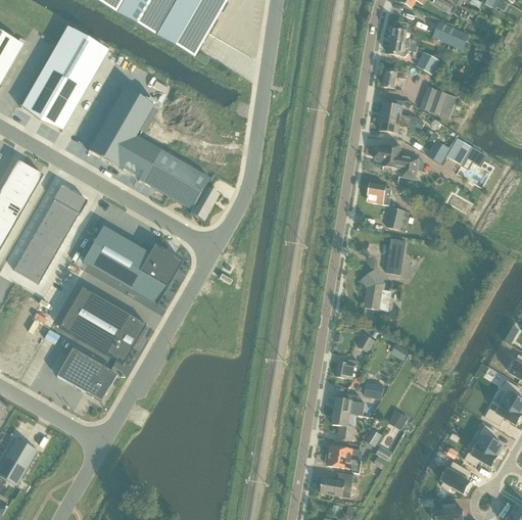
[(95,0),(193,56),(225,0),(95,0)]
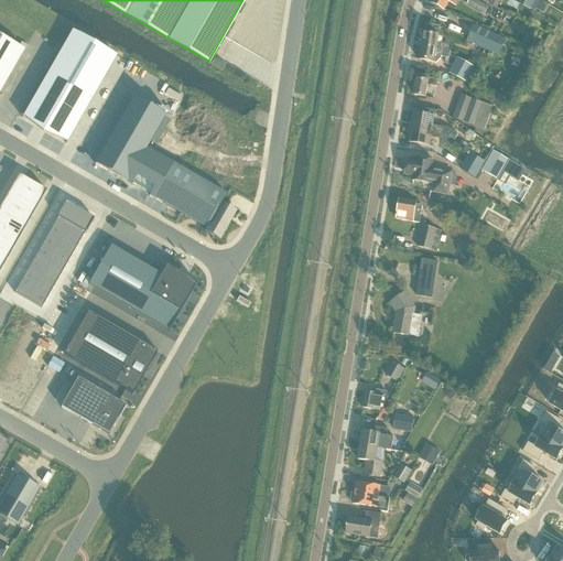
[(488,3),(483,0),(467,0),(467,1),(484,11),(488,3)]
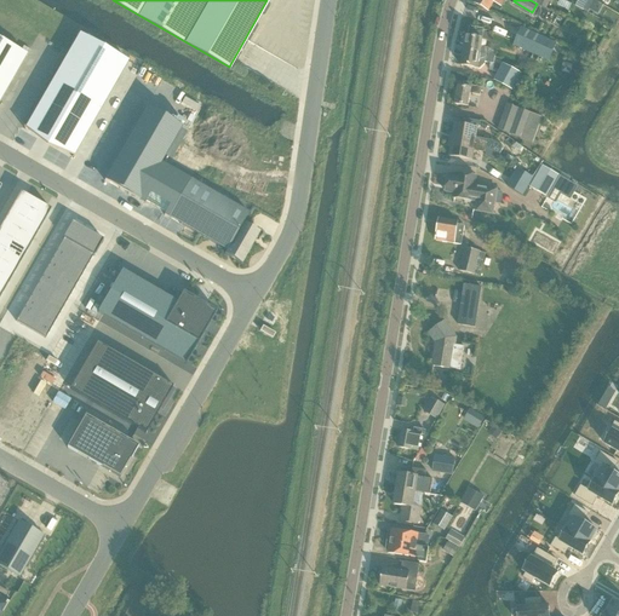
[(584,0),(582,6),(588,10),(588,7),(592,0),(584,0)]
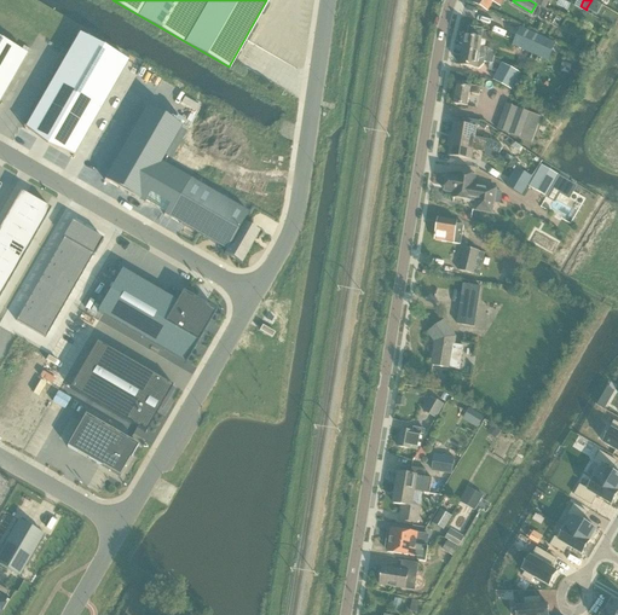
[(591,0),(587,7),(593,11),(599,1),(596,0),(591,0)]
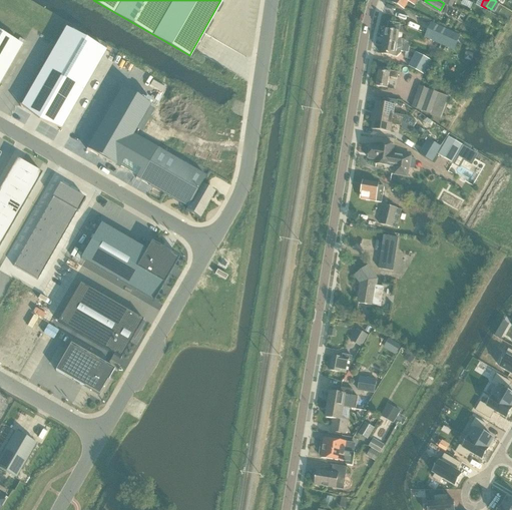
[(398,37),(399,29),(398,29),(399,21),(389,20),(387,28),(385,27),(383,40),(408,44),(409,38),(402,36),(402,37),(398,37)]
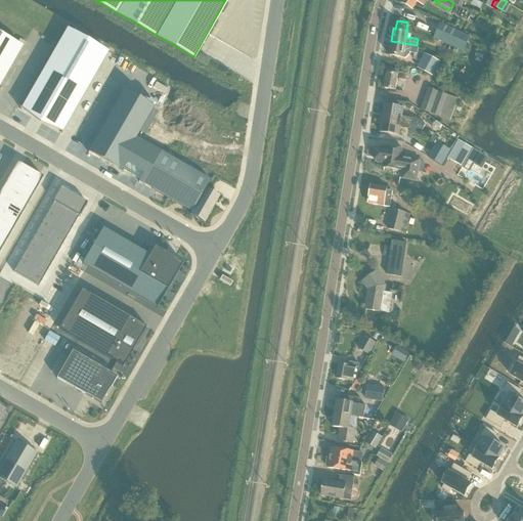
[(440,22),(433,36),(463,49),(469,35),(440,22)]
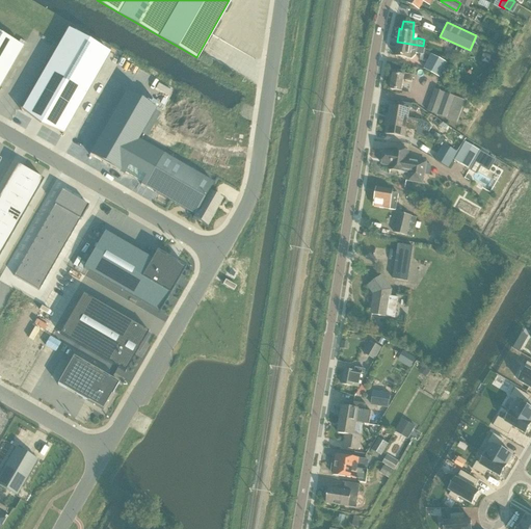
[(69,26),(22,107),(62,130),(108,49),(69,26)]
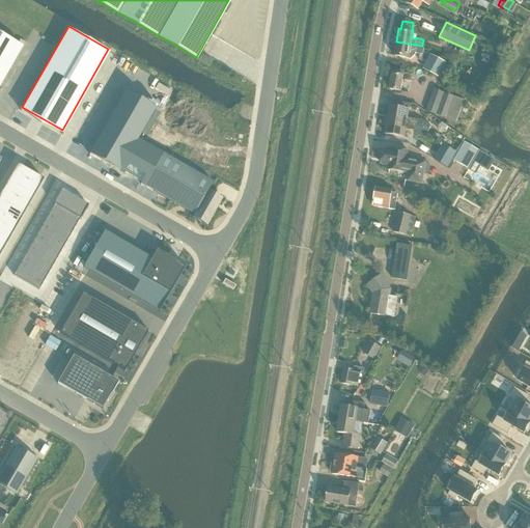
[(0,82),(22,45),(0,31),(0,82)]
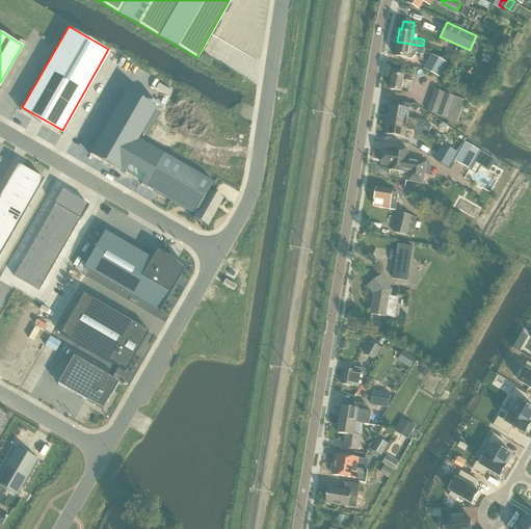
[(422,52),(423,46),(397,42),(395,54),(410,56),(416,52),(416,51),(422,52)]
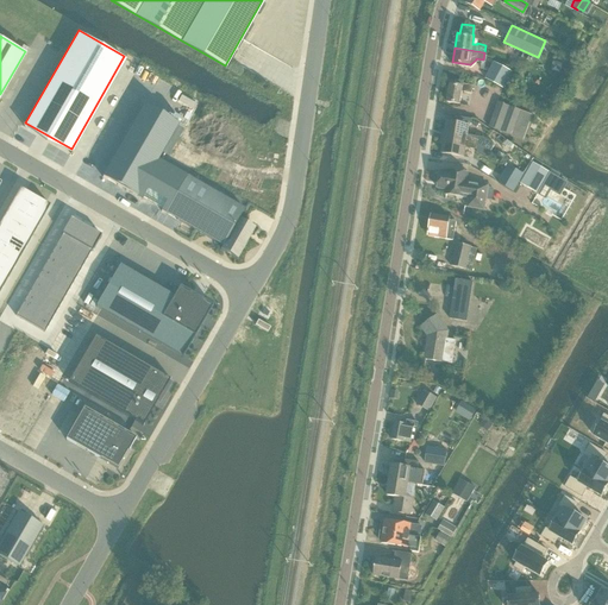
[(516,57),(509,61),(514,70),(521,67),(516,57)]
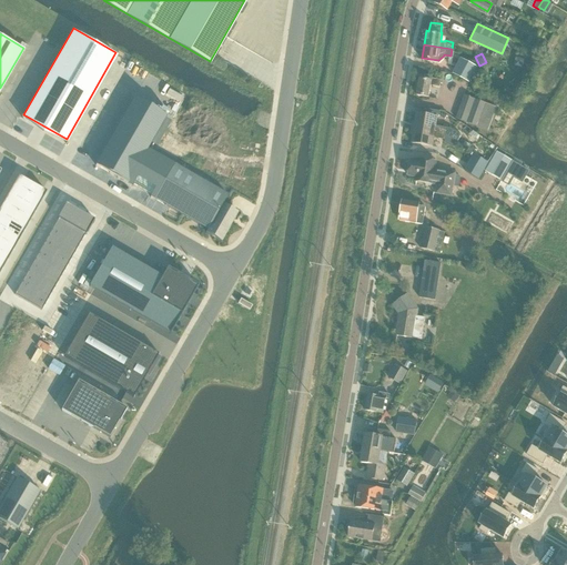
[(478,64),(462,56),(453,71),(475,82),(478,64)]
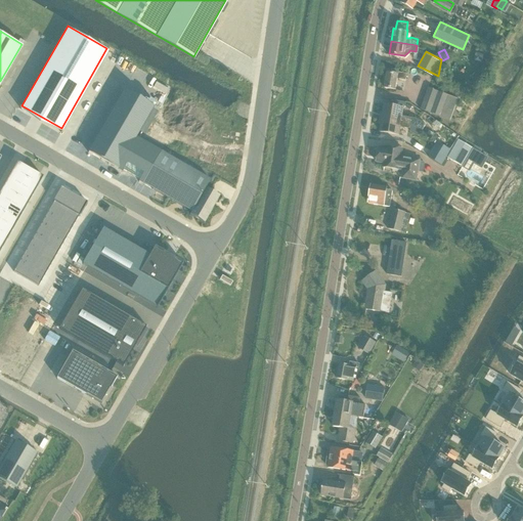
[(390,71),(386,71),(384,85),(395,87),(397,77),(405,78),(406,72),(397,70),(397,69),(391,68),(390,71)]
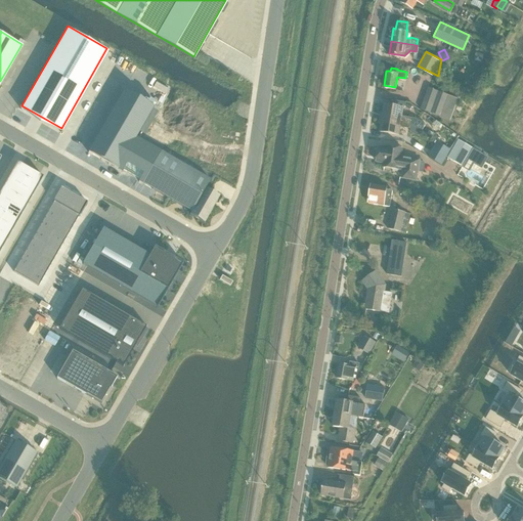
[(458,96),(428,85),(420,106),(450,118),(458,96)]
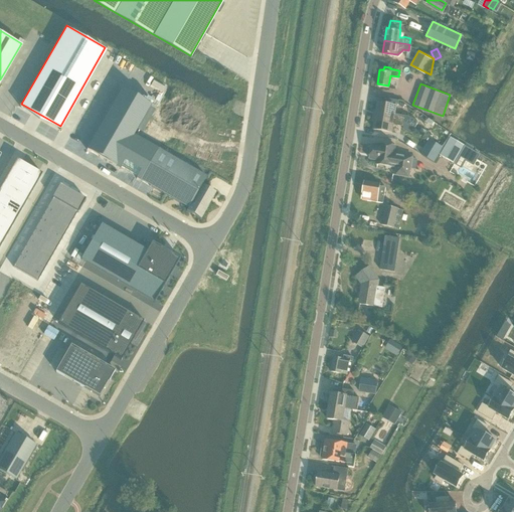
[(121,86),(86,147),(119,166),(120,164),(137,174),(136,175),(140,178),(158,147),(134,133),(151,103),(121,86)]
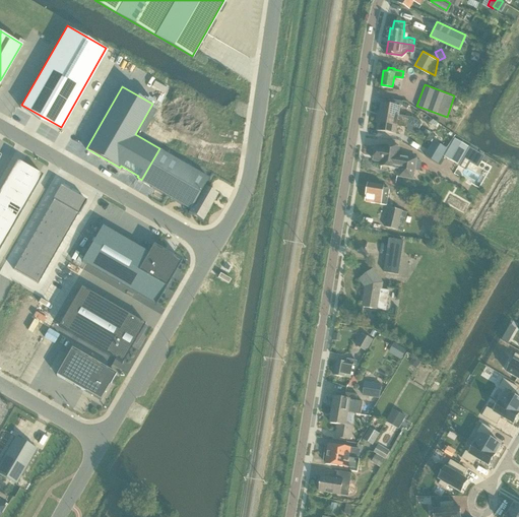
[(378,114),(377,115),(407,120),(407,122),(417,127),(417,128),(422,121),(410,115),(408,114),(398,113),(400,105),(401,104),(402,99),(391,98),(390,103),(381,102),(379,114),(378,114)]
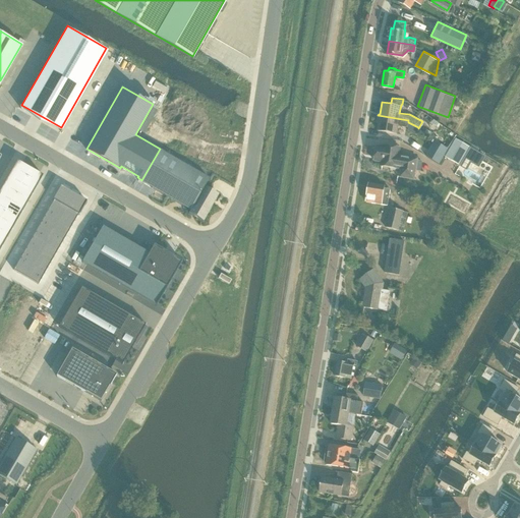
[(380,116),(378,128),(396,131),(397,123),(407,125),(408,122),(408,120),(378,115),(378,116),(380,116)]
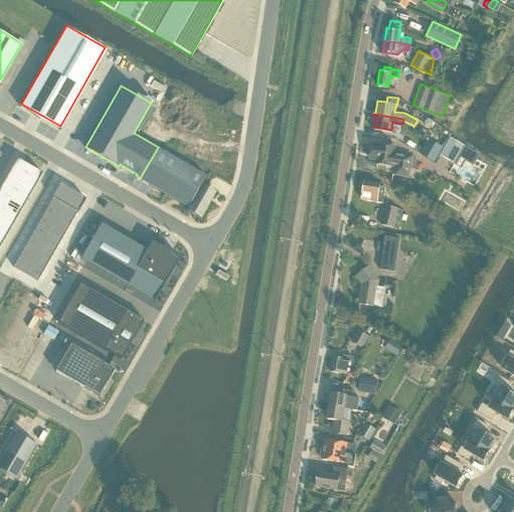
[(402,124),(402,127),(410,131),(413,126),(403,121),(402,124)]
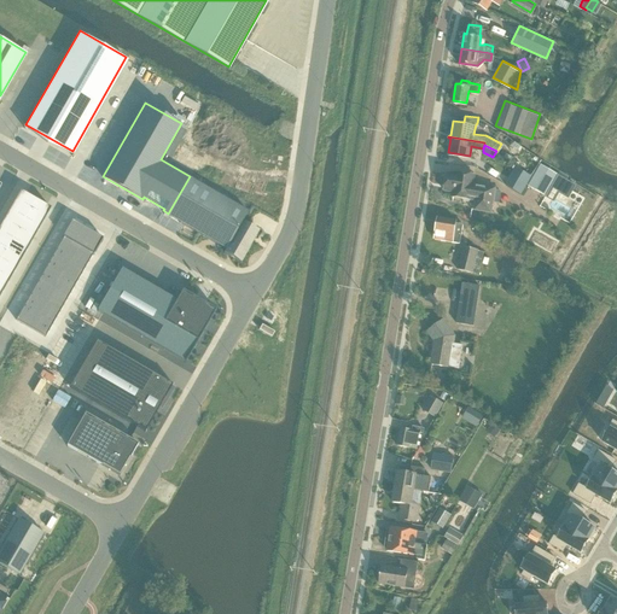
[(527,183),(533,186),(545,193),(551,185),(559,189),(562,186),(553,181),(558,173),(540,162),(527,183)]
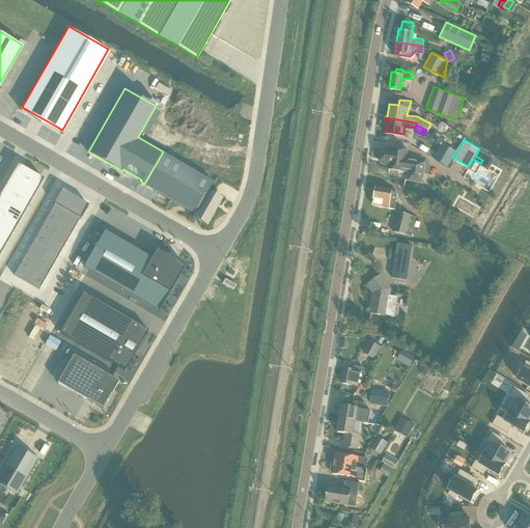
[(445,143),(445,142),(443,141),(434,156),(447,165),(456,149),(445,143)]
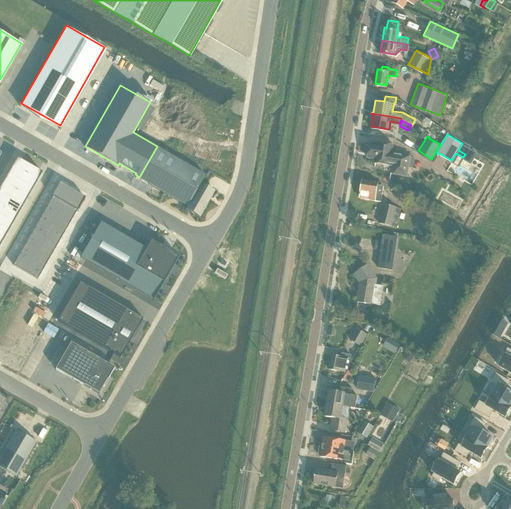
[(407,173),(410,153),(392,150),(393,143),(378,140),(377,144),(369,143),(367,156),(375,157),(374,161),(390,163),(390,161),(393,162),(393,161),(395,161),(393,171),(407,173)]
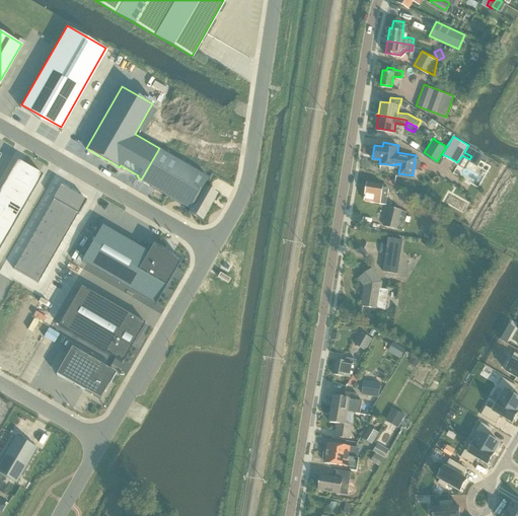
[(159,148),(141,179),(190,207),(188,210),(202,218),(217,192),(203,183),(208,175),(159,148)]
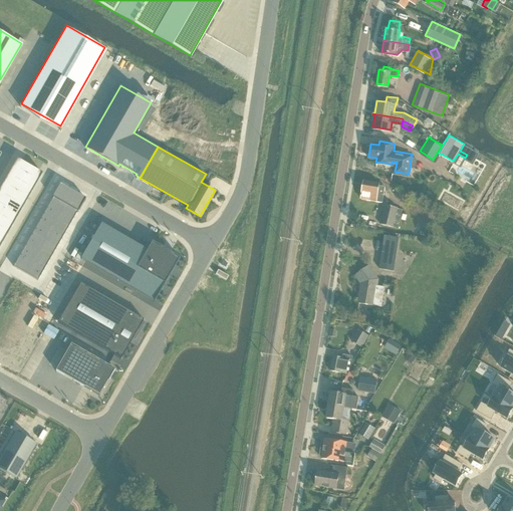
[(17,157),(12,166),(24,173),(29,164),(17,157)]
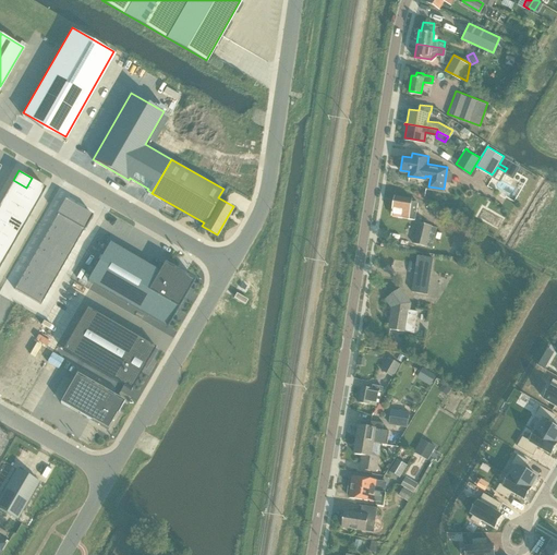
[(32,178),(26,188),(39,195),(45,185),(32,178)]
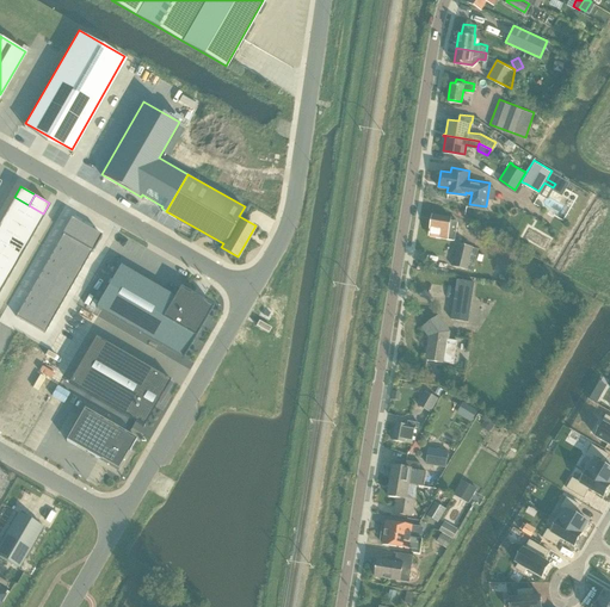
[(14,197),(8,208),(23,216),(29,205),(14,197)]
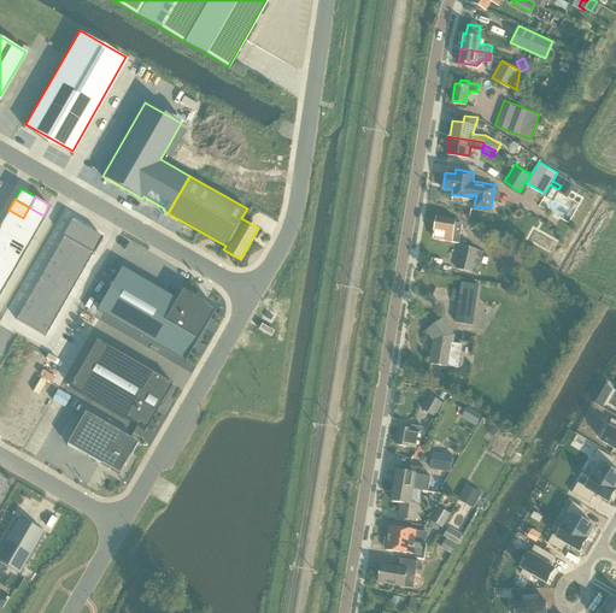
[(29,207),(23,218),(37,227),(44,216),(29,207)]
